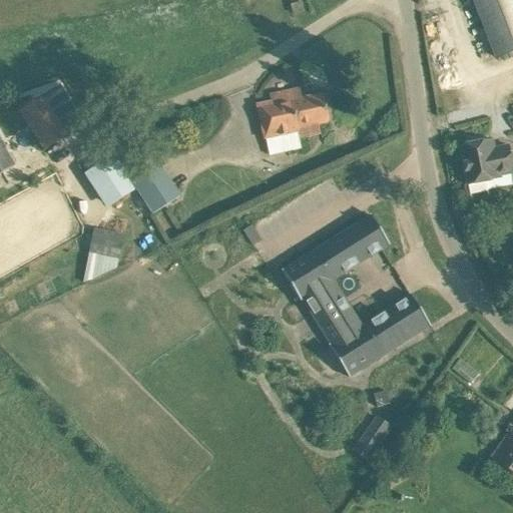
[(512,0),(472,0),(495,57),(512,50),(512,0)]
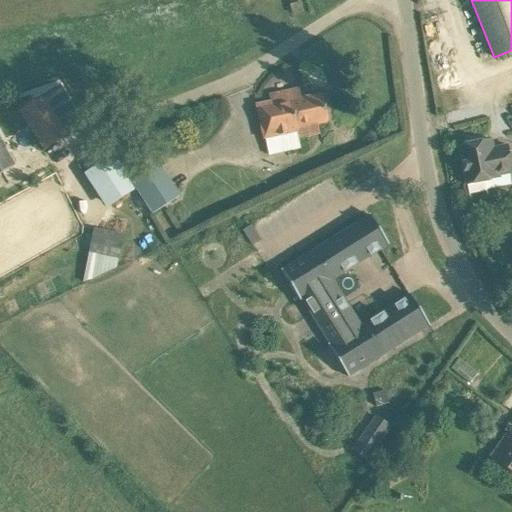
[(300,2),(291,9),(298,18),(307,11),(300,2)]
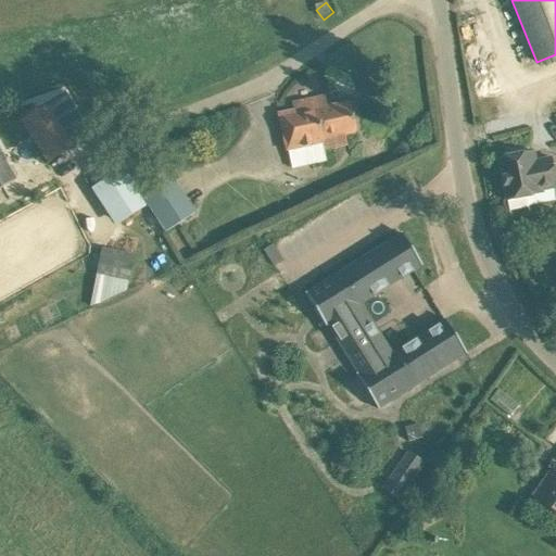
[(64,92),(20,121),(48,163),(49,162),(48,162),(91,135),(64,92)]
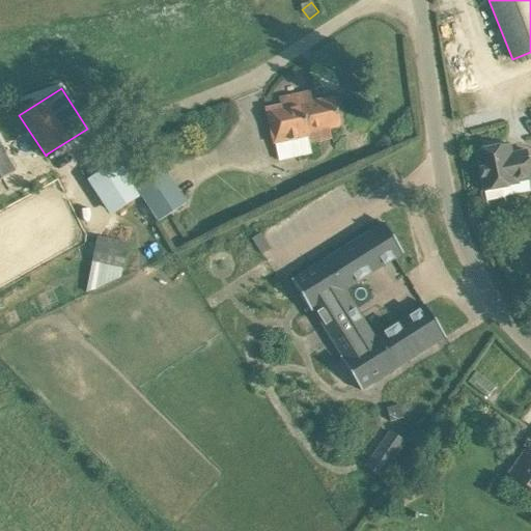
[(266,109),(273,142),(308,135),(309,144),(332,140),(329,129),(340,127),(334,96),(312,102),(310,91),(279,99),(281,105),(266,109)]
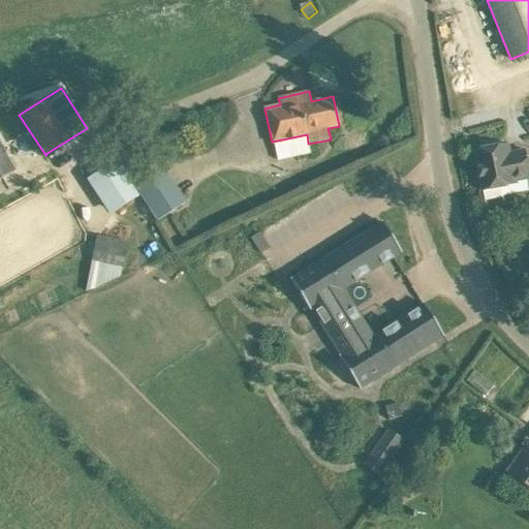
[(0,145),(0,179),(14,172),(0,145)]
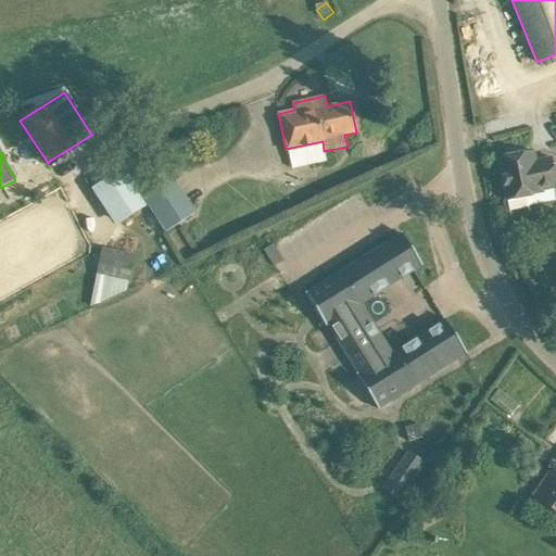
[(529,163),(527,152),(498,159),(507,201),(541,193),(540,189),(555,185),(555,178),(552,159),(529,163)]
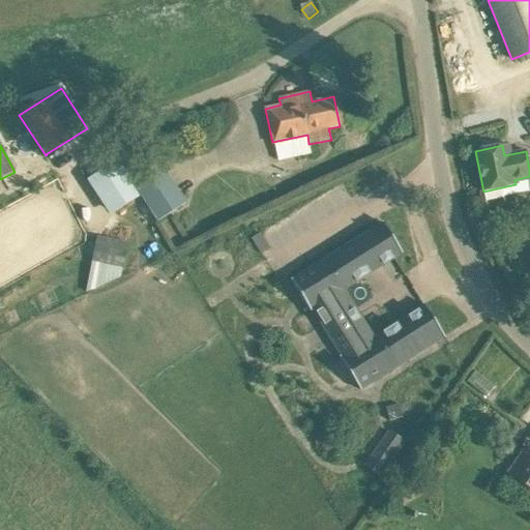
[(159,162),(148,169),(129,179),(141,197),(155,221),(185,202),(159,162)]
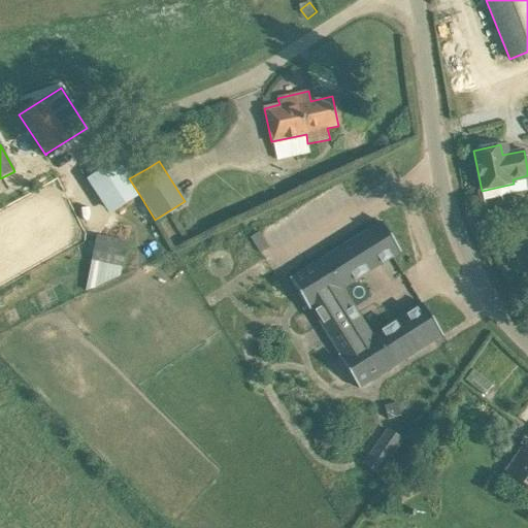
[(338,357),(359,389),(442,335),(423,303),(371,336),(342,289),(400,252),(382,222),(290,279),(309,309),(311,308),(341,355),(338,357)]
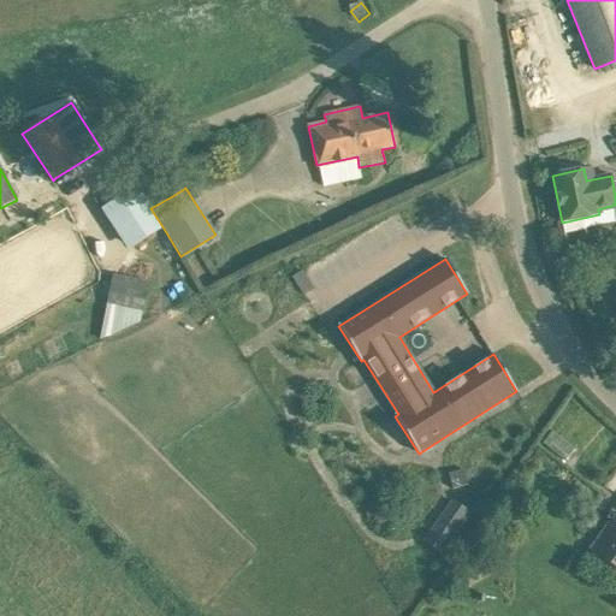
[(149,280),(143,279),(112,273),(106,302),(124,306),(144,309),(149,280)]
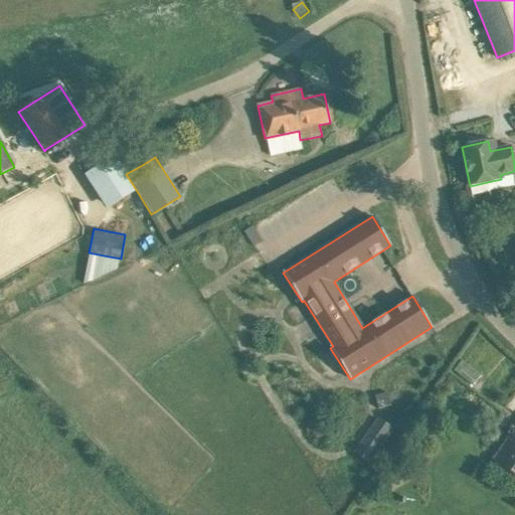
[(369,464),(393,428),(377,417),(353,452),(369,464)]
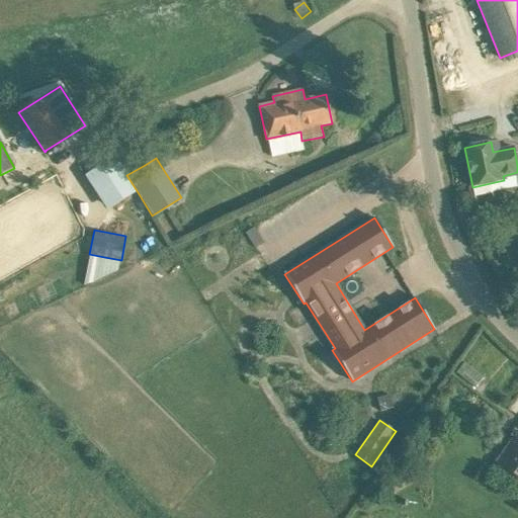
[(517,432),(495,463),(517,480),(517,432)]
